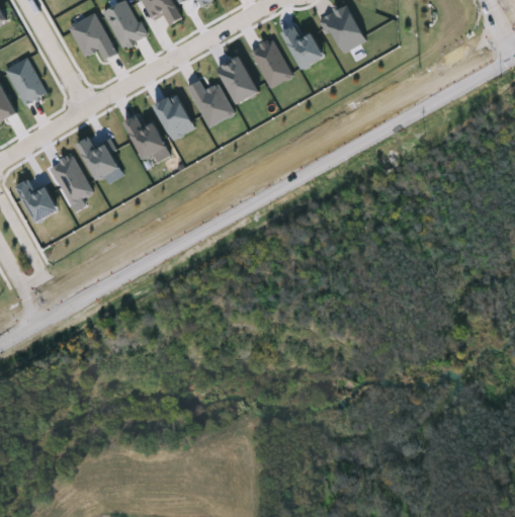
[(121,51),(146,37),(125,0),(124,0),(101,12),(121,51)]
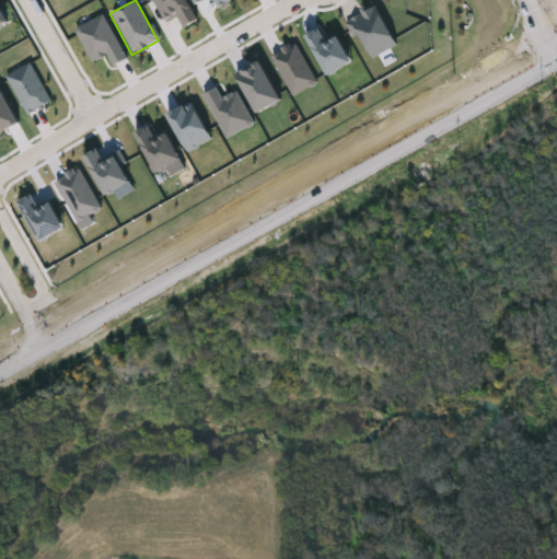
[(182,27),(195,21),(184,0),(152,0),(165,23),(176,18),(182,27)]
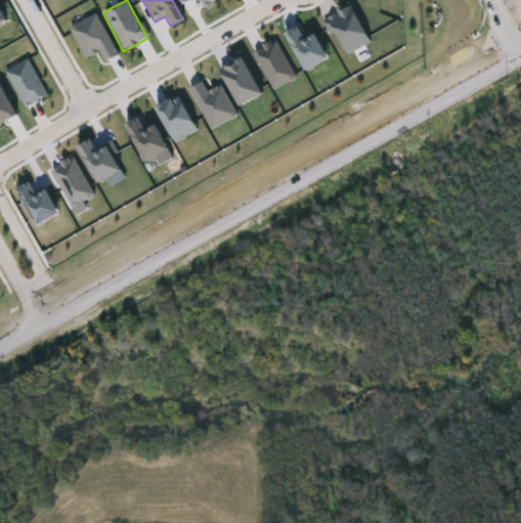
[(215,2),(214,0),(178,0),(181,3),(187,0),(198,0),(203,8),(215,2)]
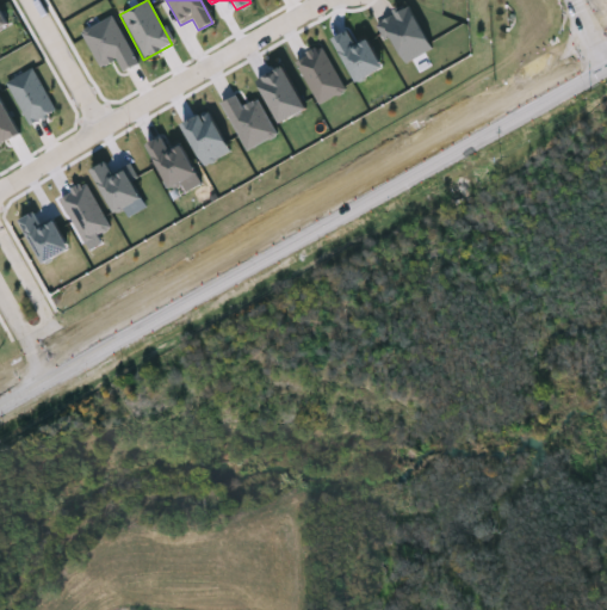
[(390,37),(404,65),(432,49),(408,5),(373,24),(383,41),(390,37)]
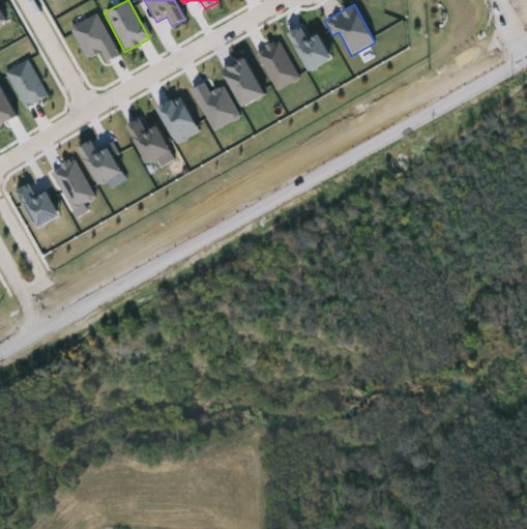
[(86,59),(100,52),(106,62),(119,56),(96,13),(69,28),(86,59)]
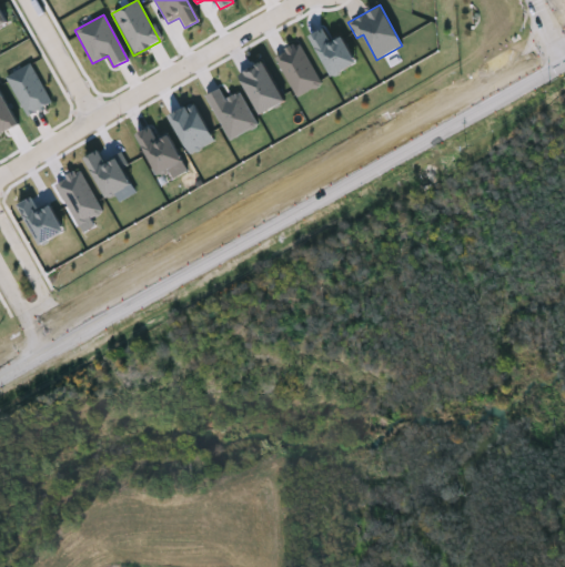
[(355,66),(342,37),(330,42),(323,29),(309,36),(329,78),(355,66)]
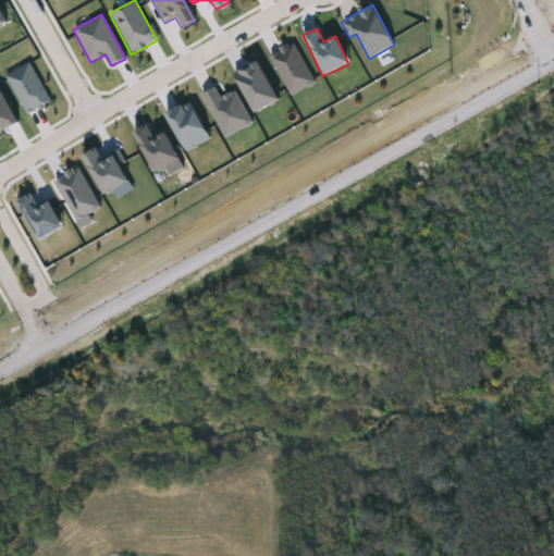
[(268,56),(290,96),(315,83),(293,42),(268,56)]
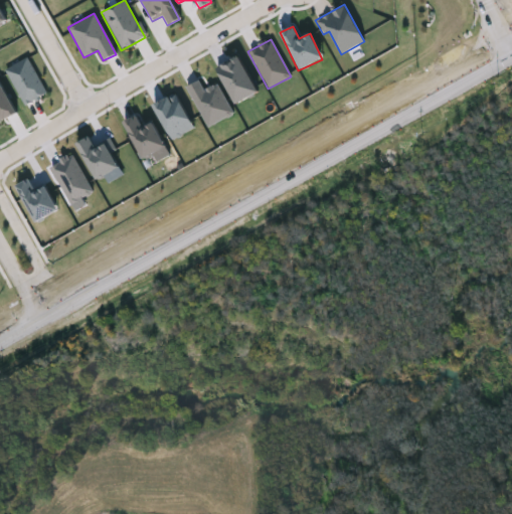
[(215,68),(235,105),(258,93),(237,56),(215,68)]
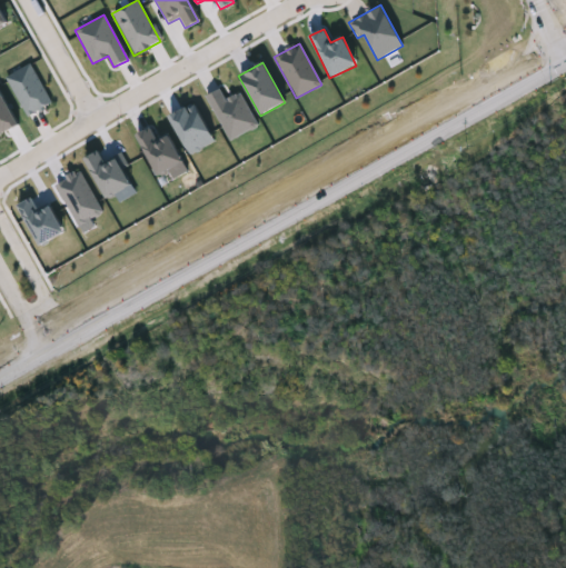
[(6,76),(23,118),(50,106),(32,65),(6,76)]
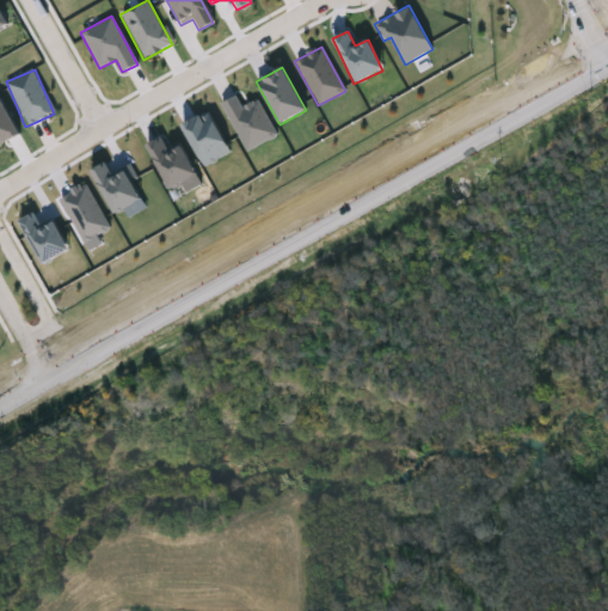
[(259,99),(241,107),(235,96),(222,102),(244,152),(276,138),(259,99)]
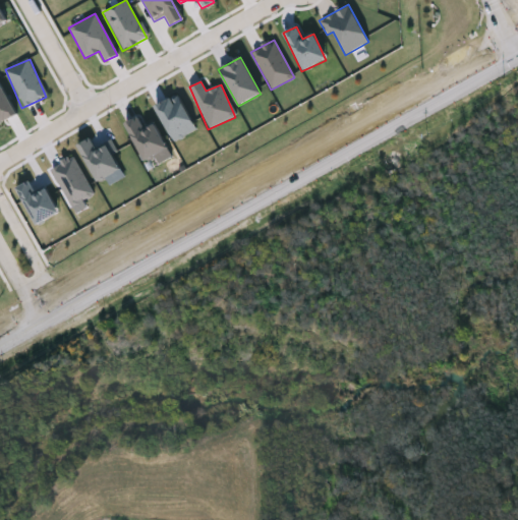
[(0,123),(16,115),(0,84),(0,123)]
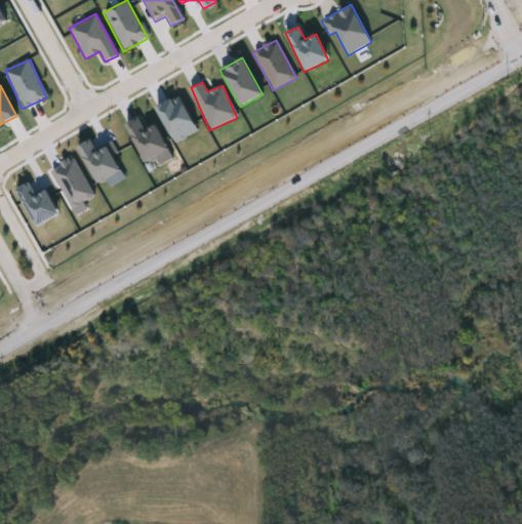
[(174,144),(198,130),(178,95),(155,108),(174,144)]
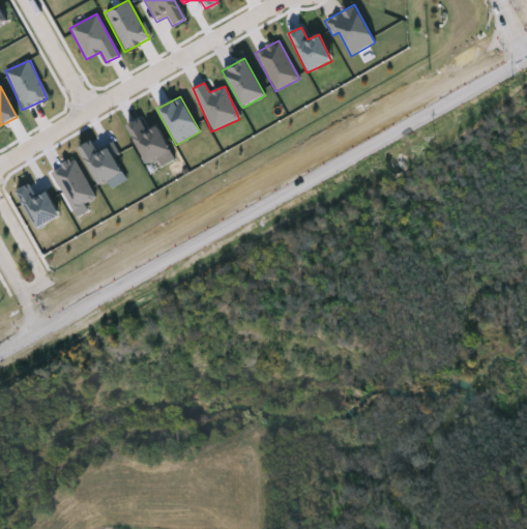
[(146,165),(155,159),(159,168),(174,160),(156,125),(145,130),(139,119),(126,125),(146,165)]
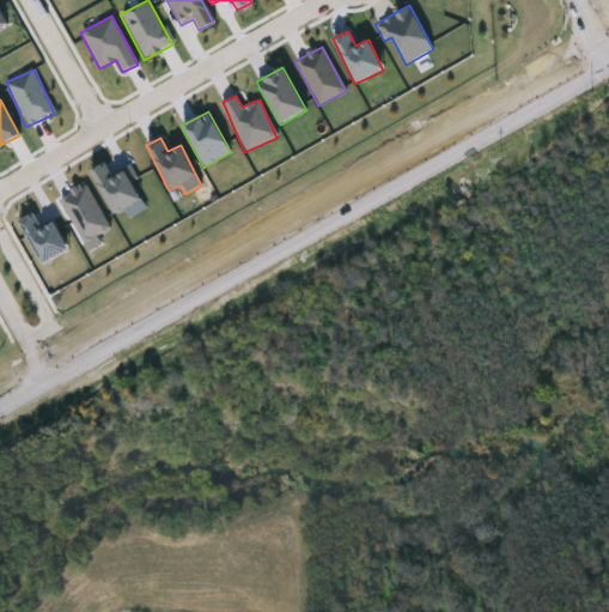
[(136,180),(131,165),(111,175),(105,163),(91,170),(111,214),(140,201),(132,182),(136,180)]
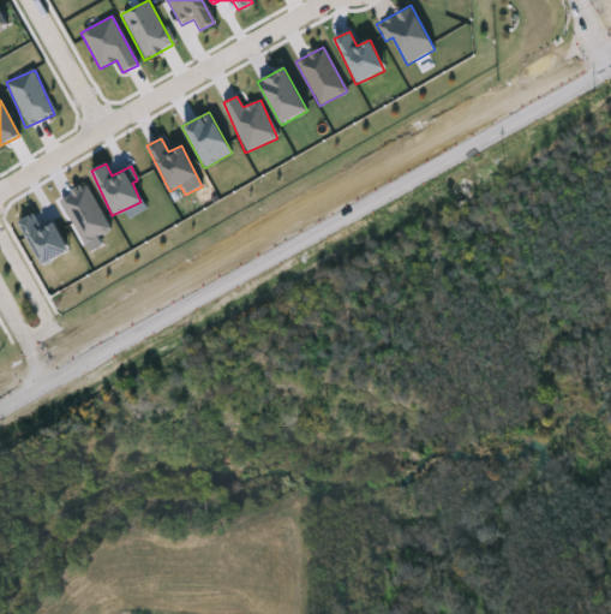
[(111,231),(85,184),(59,198),(83,245),(111,231)]
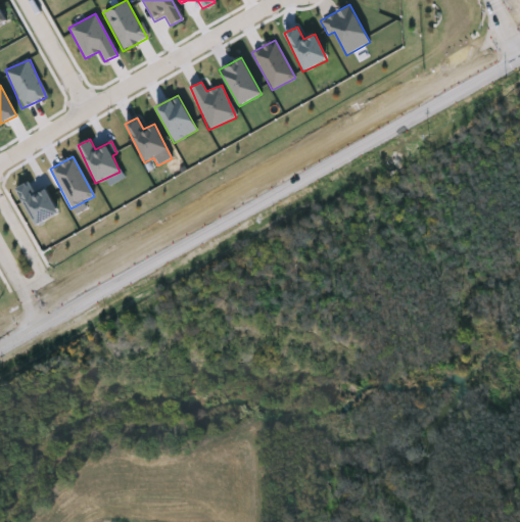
[(58,214),(45,188),(34,193),(29,182),(15,189),(35,226),(58,214)]
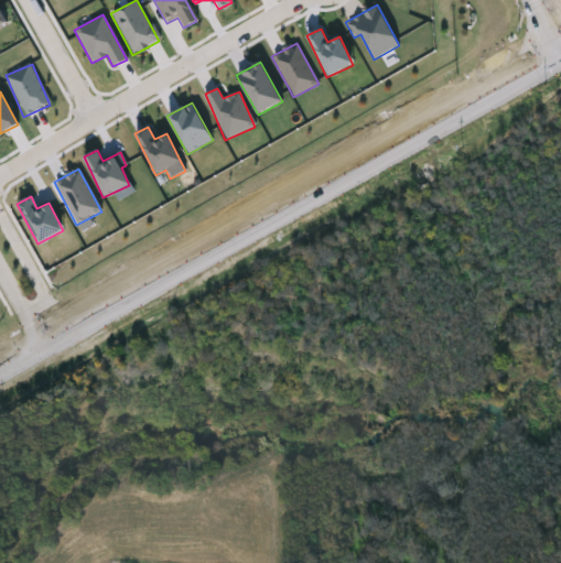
All buildings are outlined.
